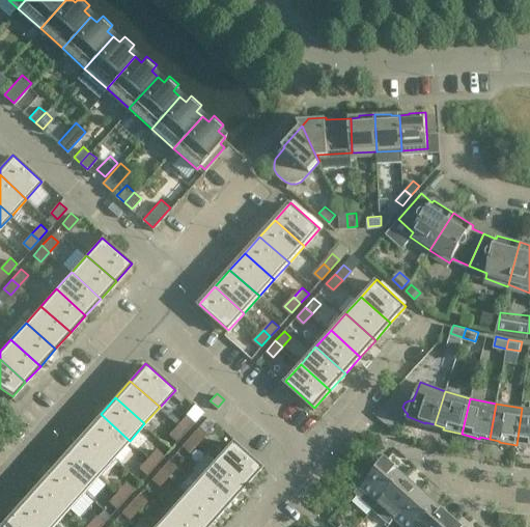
[(529,409),(522,408),(517,445),(529,446),(529,409)]
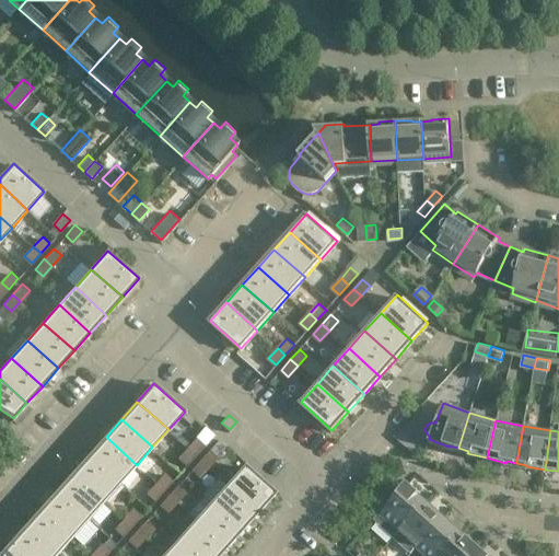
[(137,465),(106,437),(90,454),(121,483),(137,465)]
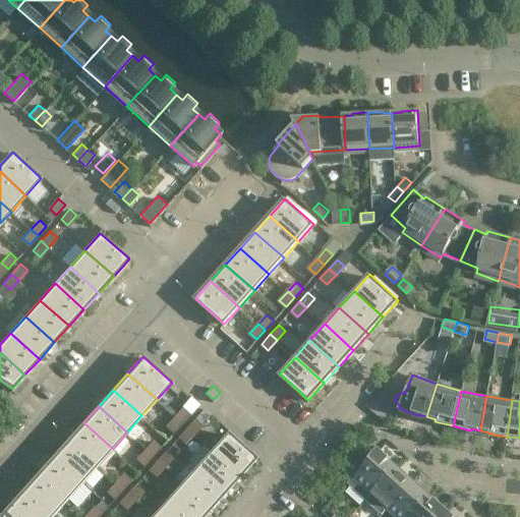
[(182,422),(190,413),(184,407),(175,416),(182,422)]
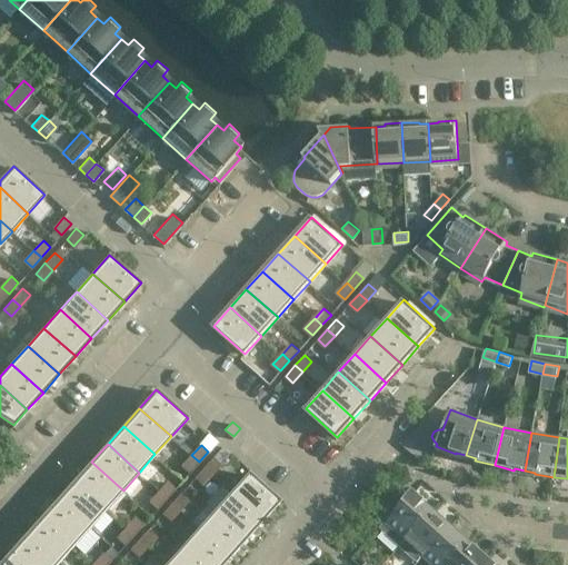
[(199,462),(191,455),(182,465),(189,472),(199,462)]
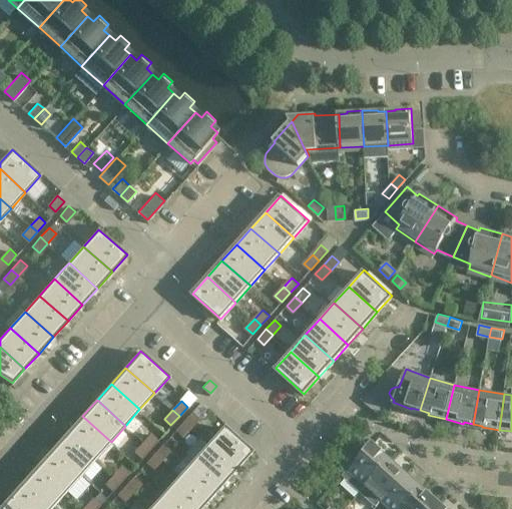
[(198,417),(192,411),(183,420),(190,426),(198,417)]
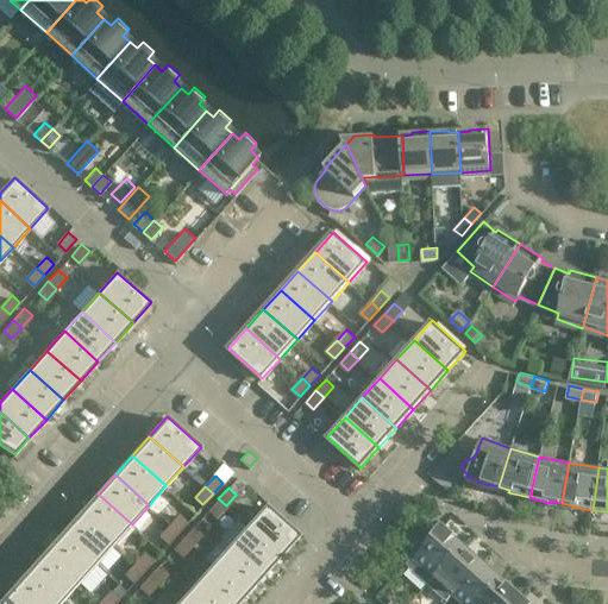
[(132,524),(98,494),(81,513),(114,543),(132,524)]
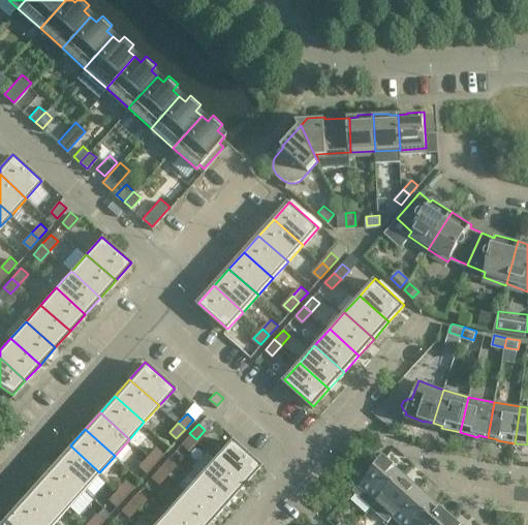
[(196,439),(189,433),(181,442),(188,449),(196,439)]
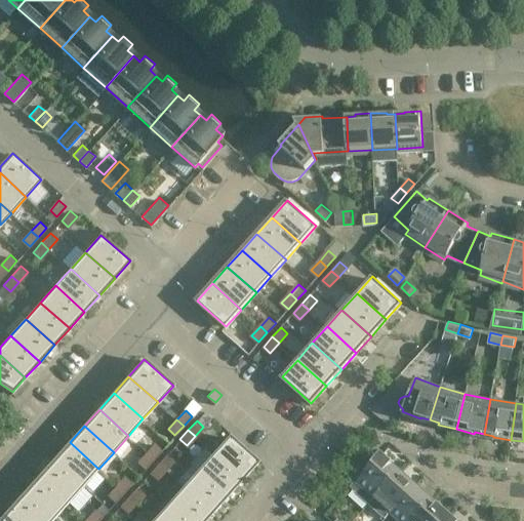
[(229,436),(213,452),(243,479),(258,462),(229,436)]
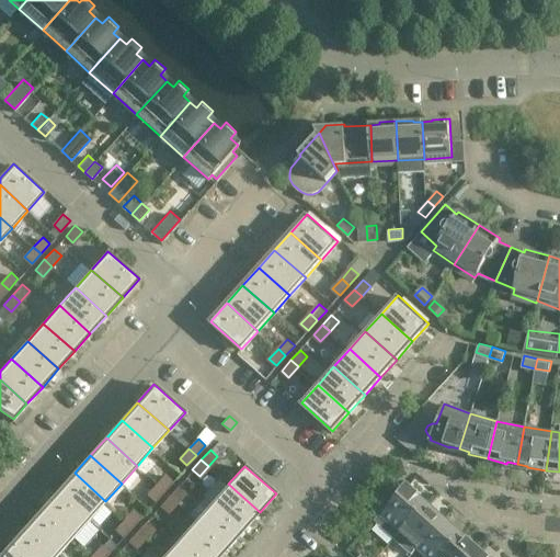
[(105,501),(75,473),(58,490),(69,501),(90,519),(105,501)]
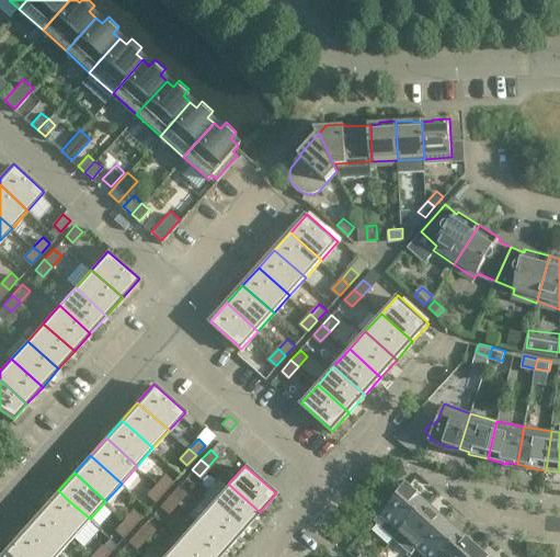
[(164,490),(173,480),(167,474),(157,484),(164,490)]
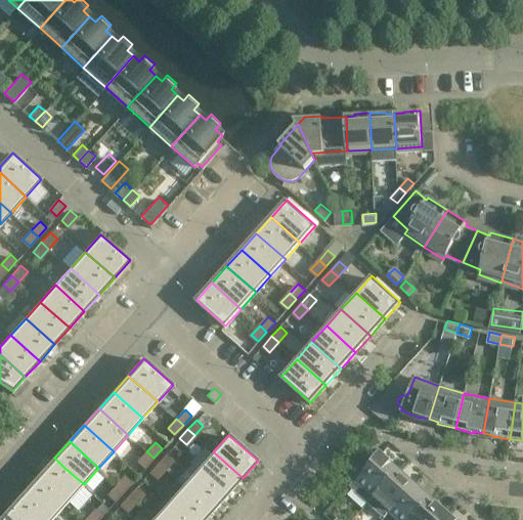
[(154,458),(146,451),(138,461),(145,467),(154,458)]
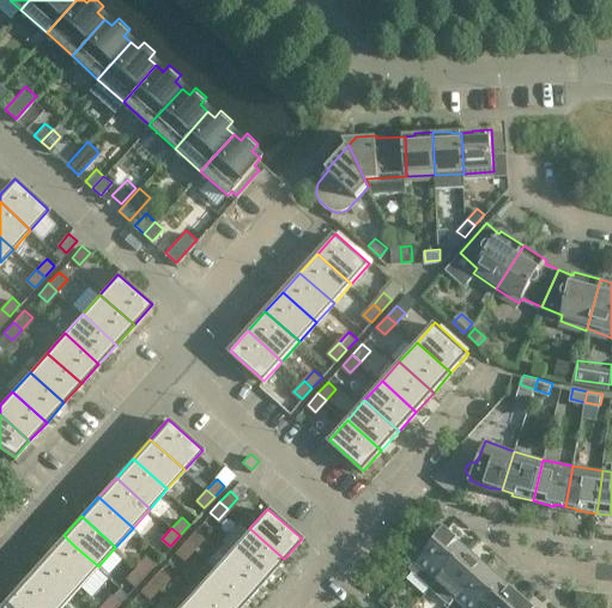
[(284,559),(249,528),(232,547),(266,578),(284,559)]
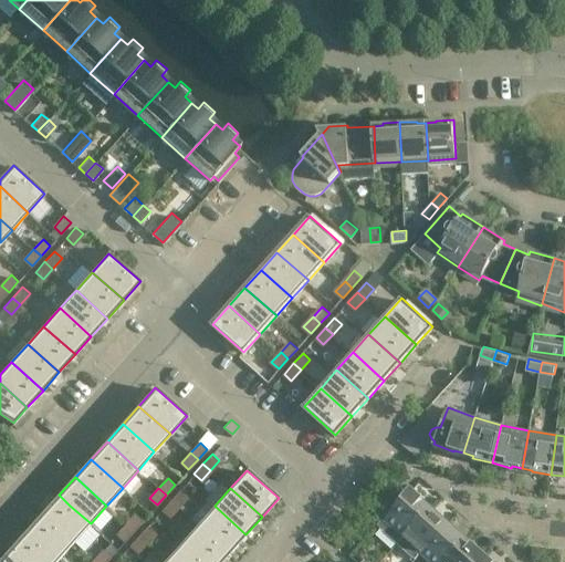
[(170,499),(178,506),(188,496),(180,489),(170,499)]
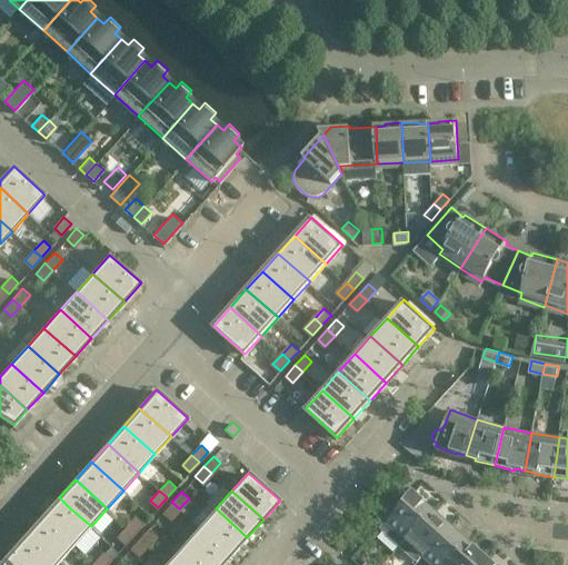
[(388,521),(406,537),(432,508),(414,492),(388,521)]
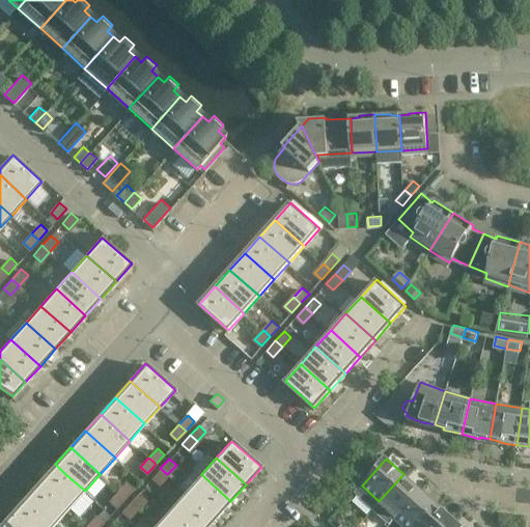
[(85,491),(65,474),(55,464),(40,481),(70,507),(85,491)]
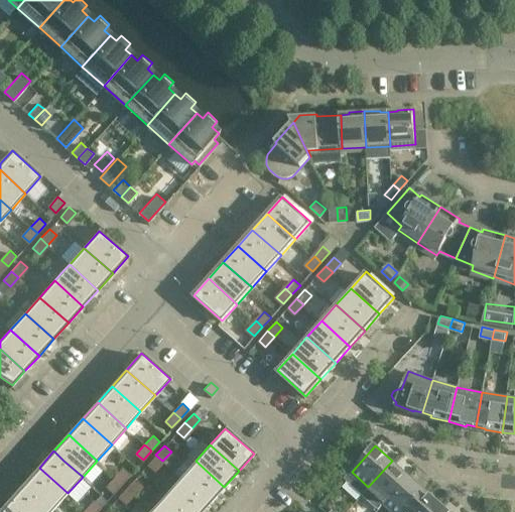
[(155,455),(147,464),(154,470),(162,461),(155,455)]
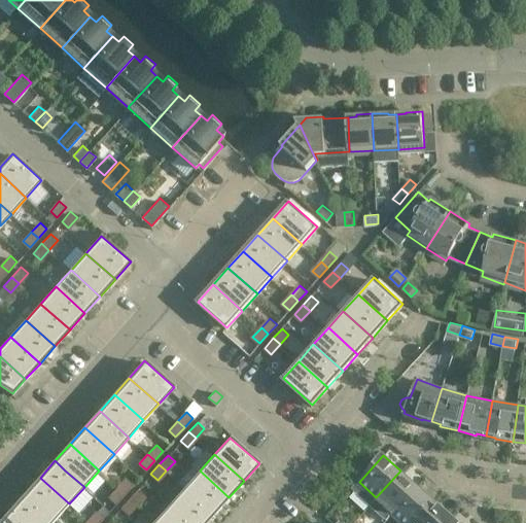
[(200,471),(184,488),(214,514),(229,497),(200,471)]
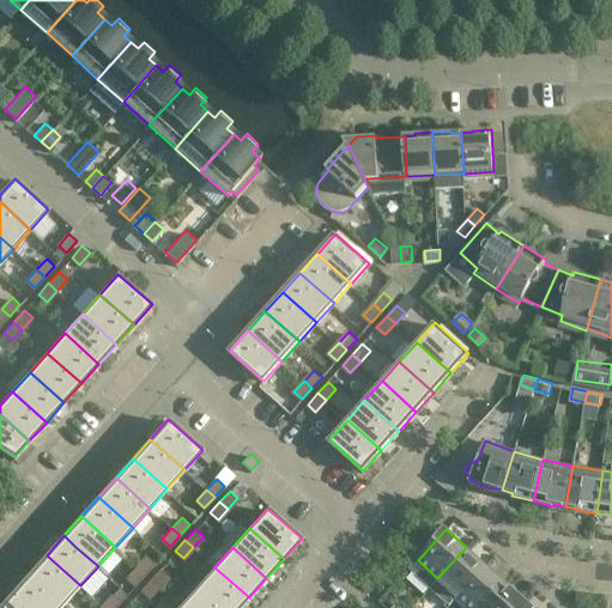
[(466,547),(437,578),(456,596),(485,564),(466,547)]
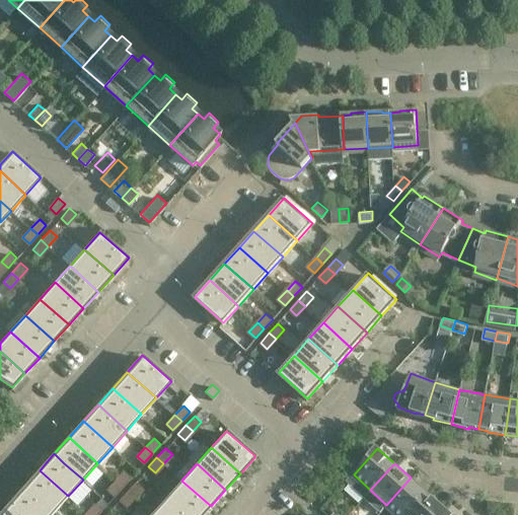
[(68,496),(40,470),(24,487),(54,512),(68,496)]
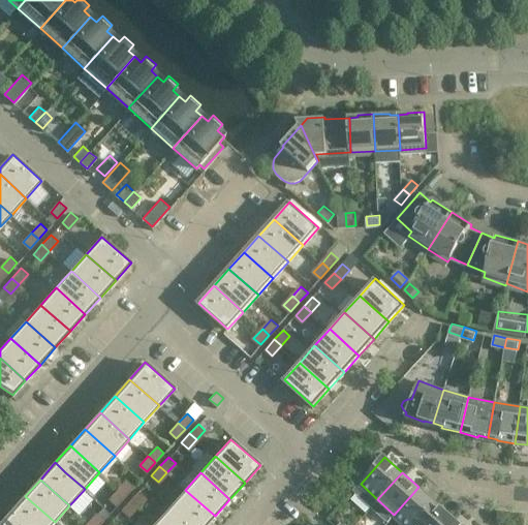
[(125,495),(133,486),(127,480),(118,489),(125,495)]
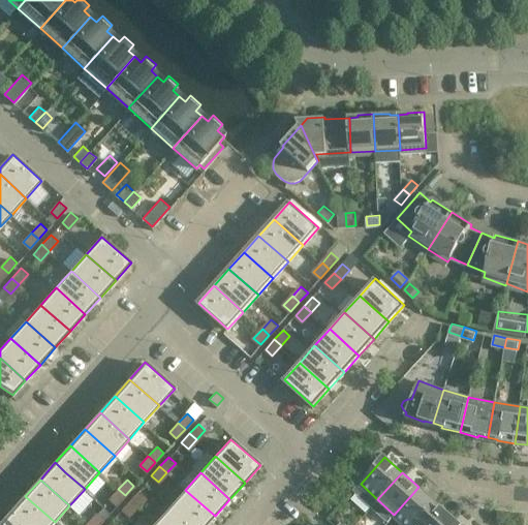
[(418,487),(394,515),(406,524),(414,524),(435,502),(418,487)]
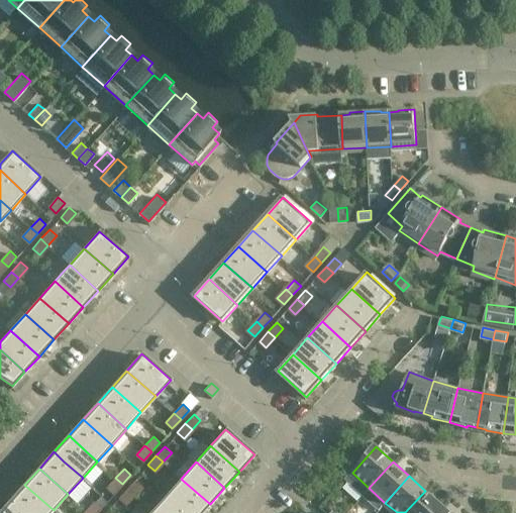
[(122,484),(115,478),(107,488),(113,494),(122,484)]
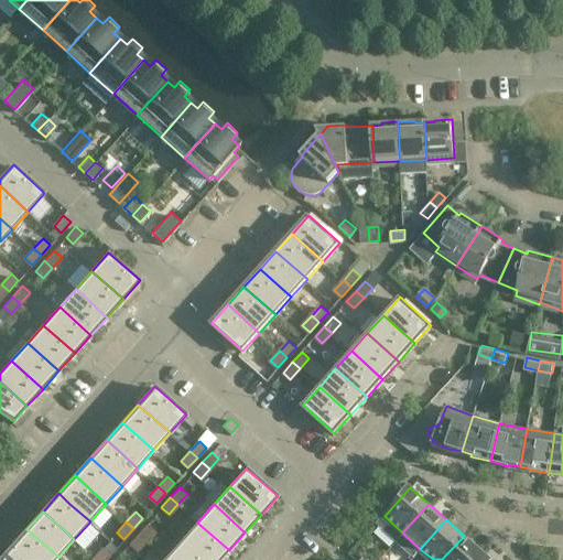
[(138,532),(145,539),(154,529),(148,523),(138,532)]
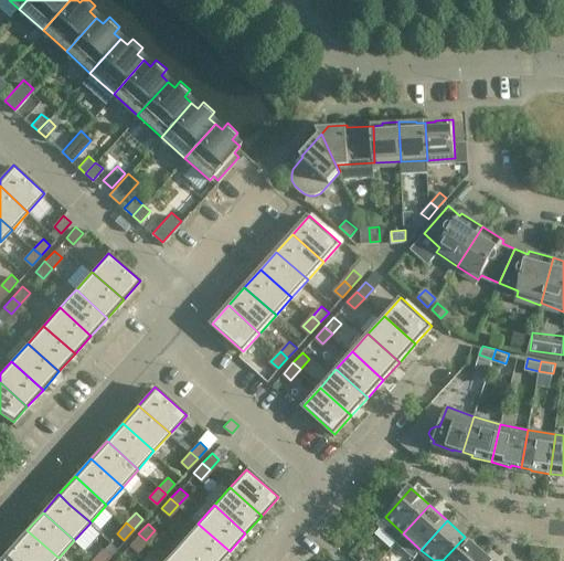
[(220,560),(230,551),(198,524),(182,541),(204,560),(220,560)]
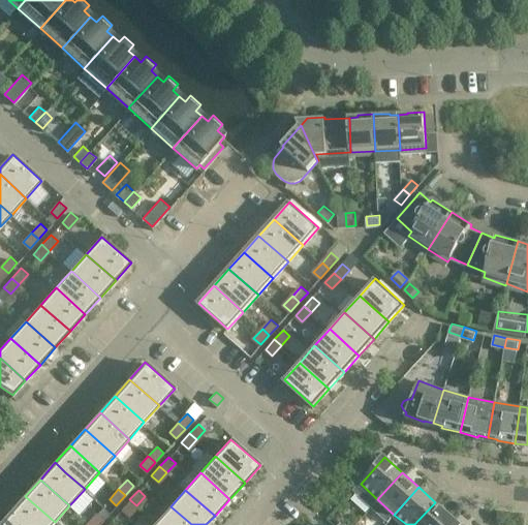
[(52,524),(55,522),(25,496),(10,513),(24,524),(52,524)]
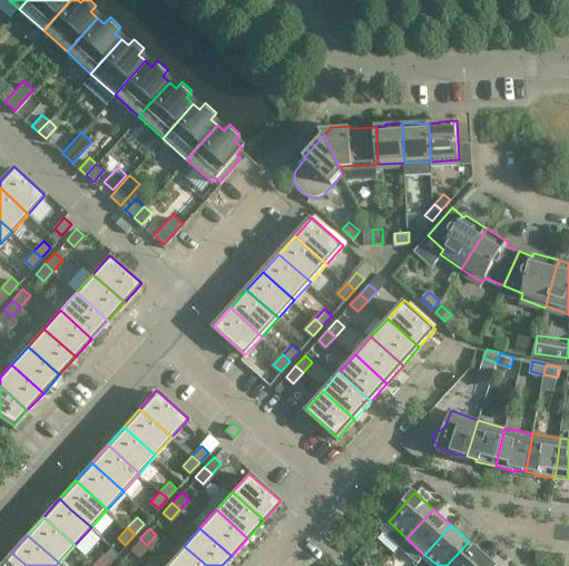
[(139,538),(130,549),(138,556),(147,545),(139,538)]
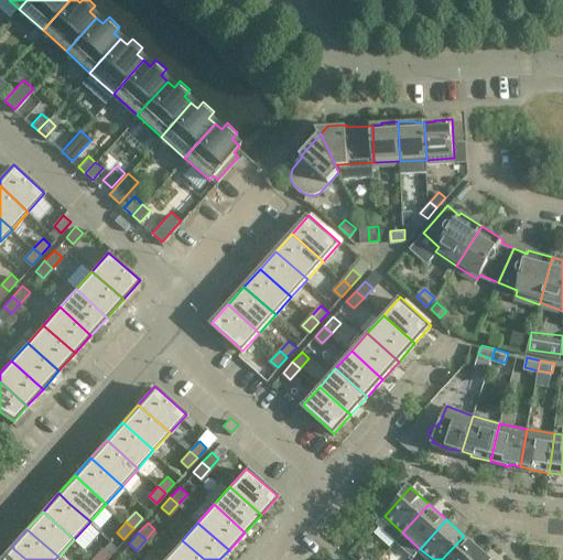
[(464,536),(442,559),(474,559),(482,551),(464,536)]
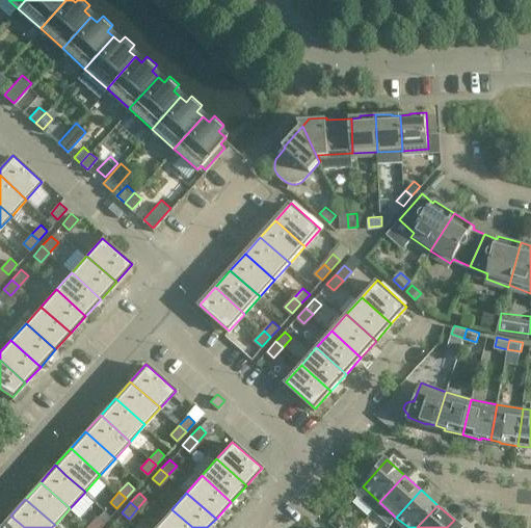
[(192,527),(171,509),(157,526),(158,527),(192,527)]
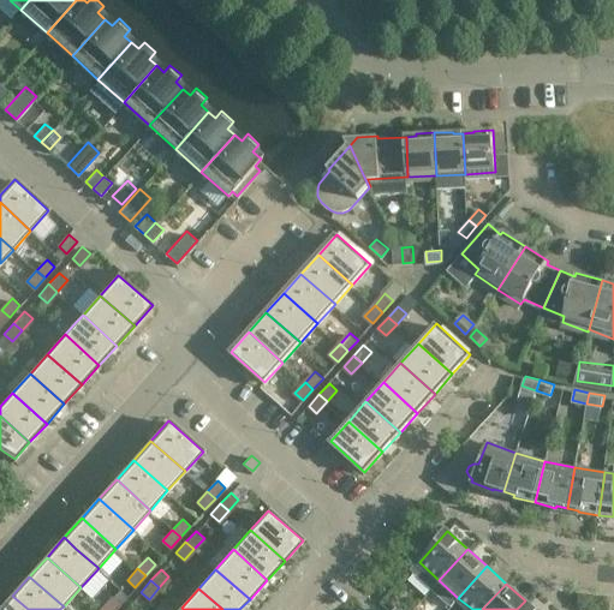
[(28,609),(12,596),(0,608),(0,609),(28,609)]
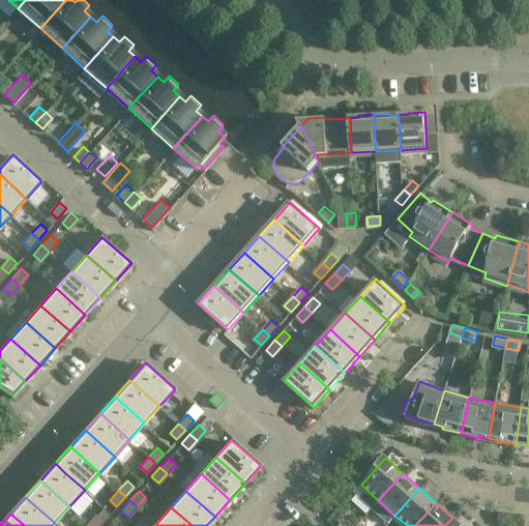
[(91,525),(98,525),(105,520),(97,514),(88,523),(91,525)]
